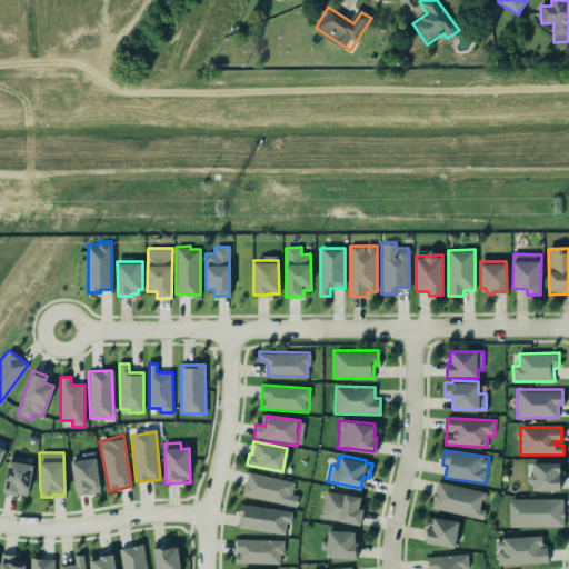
[(76,495),(100,491),(99,485),(100,483),(96,457),(71,460),(76,495)]
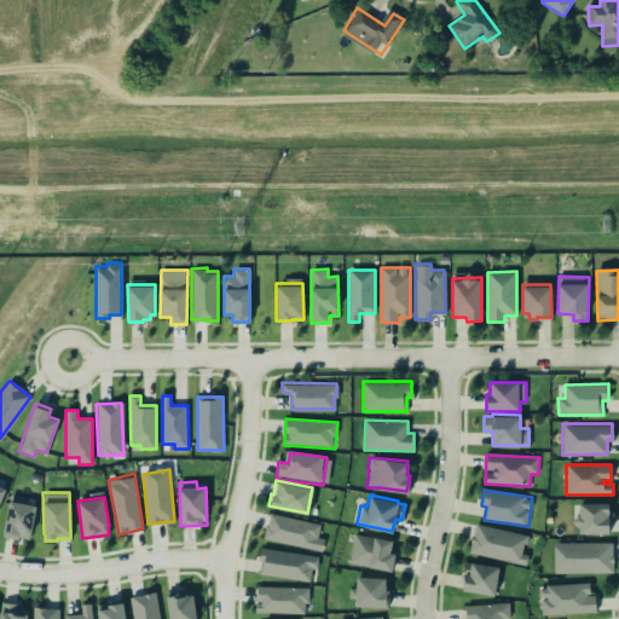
[(578,502),(608,502),(608,513),(607,513),(607,514),(608,514),(608,531),(579,532),(578,525),(577,525),(571,520),(577,514),(578,514),(578,502)]
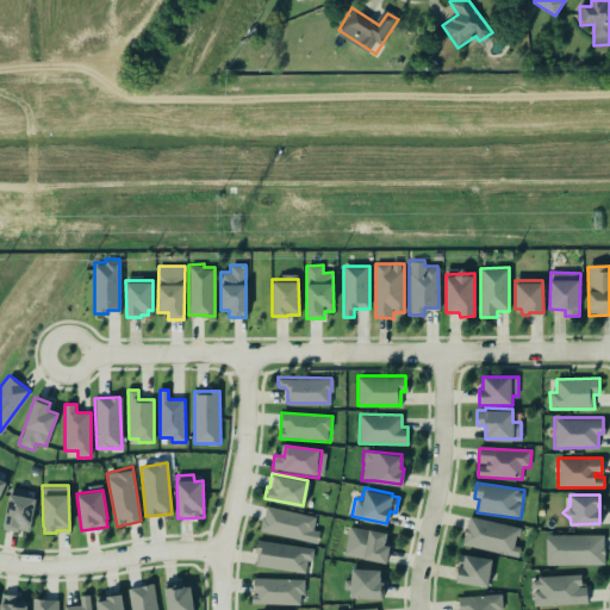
[(10,498),(38,502),(33,533),(6,529),(10,498)]
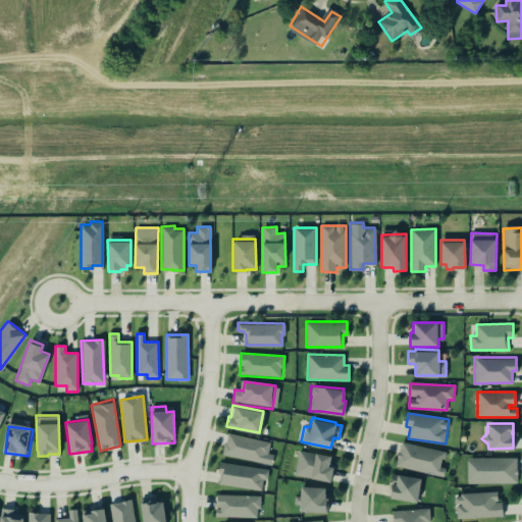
[(221,453),(261,463),(263,454),(266,454),(269,441),(226,431),(221,453)]
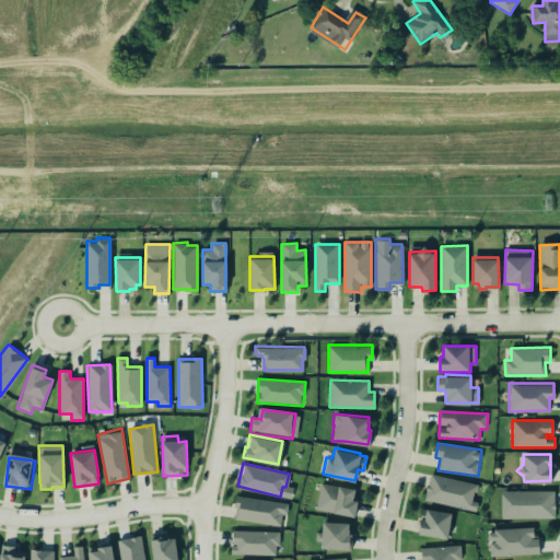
[(476,512),(478,503),(474,502),(477,485),(431,475),(424,501),(476,512)]
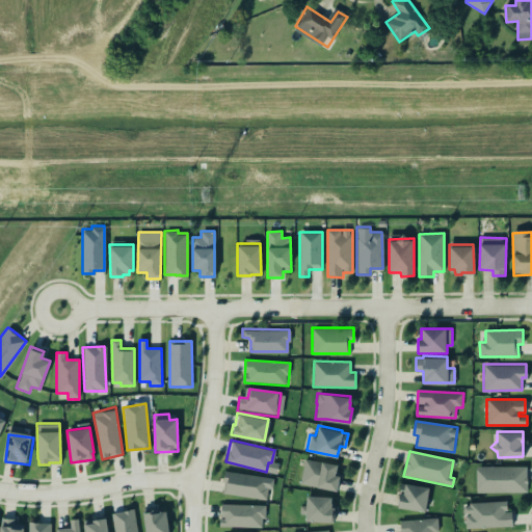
[(338,475),(336,489),(299,482),(303,458),(320,461),(320,460),(337,463),(334,474),(338,475)]
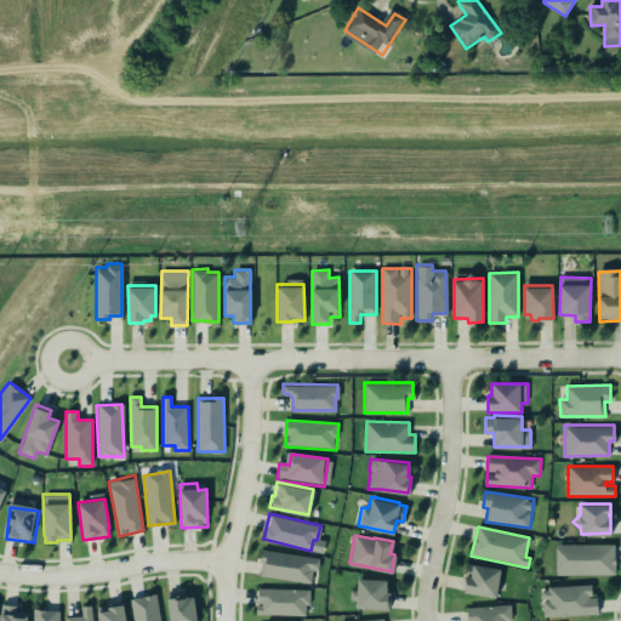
[(556,546),(557,576),(616,575),(615,545),(556,546)]
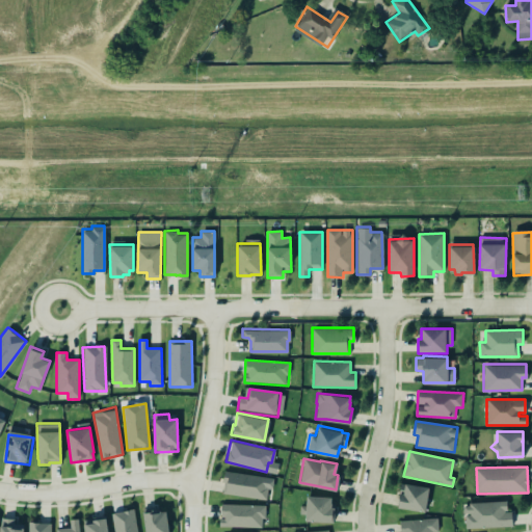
[(269,501),(272,479),(227,472),(223,494),(269,501)]
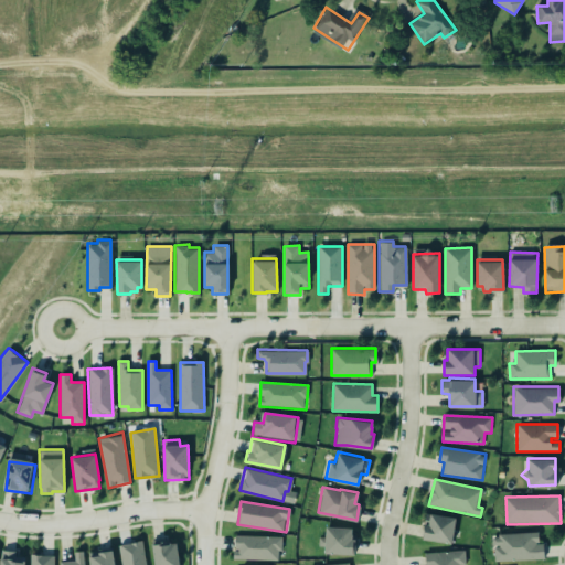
[(456,518),(427,514),(424,541),(452,543),(456,518)]
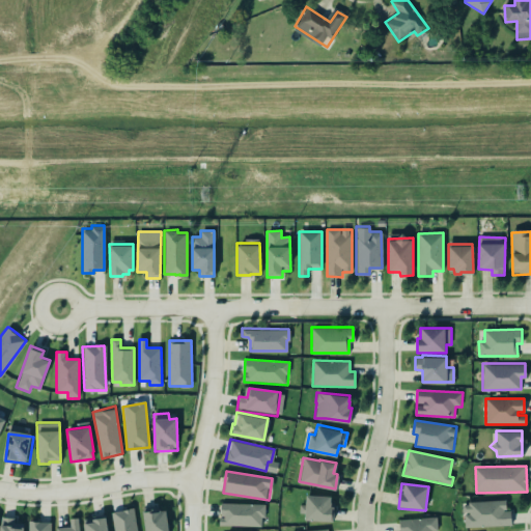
[(333,497),(306,496),(305,522),(332,522),(333,497)]
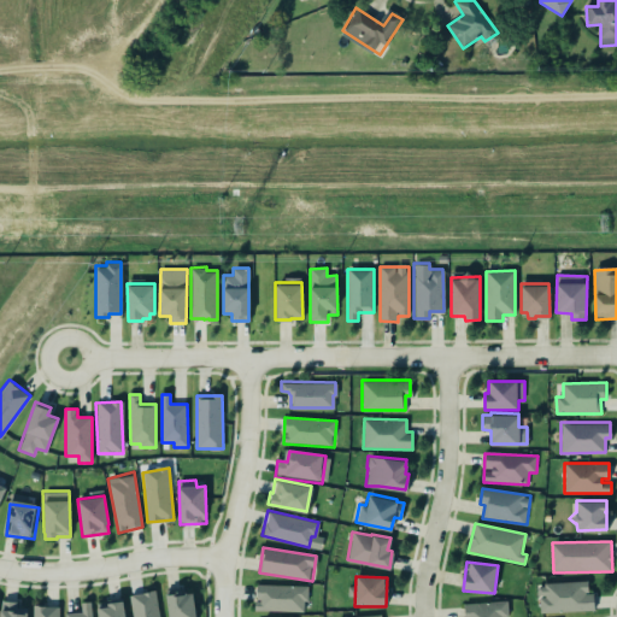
[(593,609),(592,592),(585,593),(585,591),(587,591),(587,580),(544,582),(544,586),(536,586),(538,594),(544,594),(544,597),(539,597),(539,612),(593,609)]
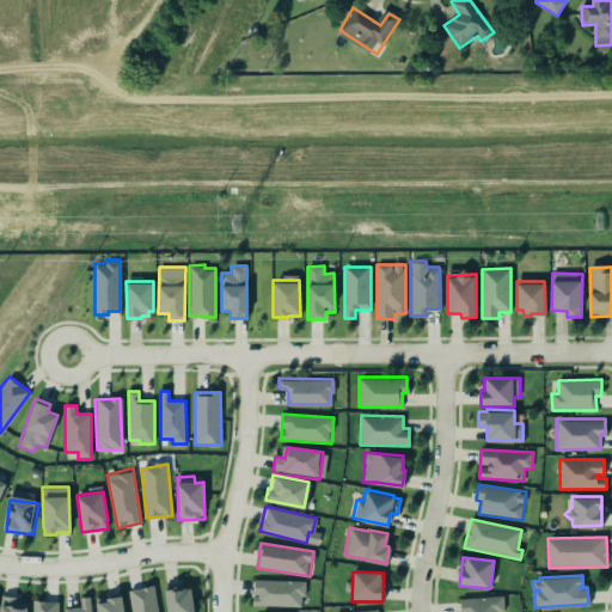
[(254,579),(305,580),(304,594),(300,594),(300,605),(251,604),(251,595),(257,595),(257,593),(252,593),(254,579)]
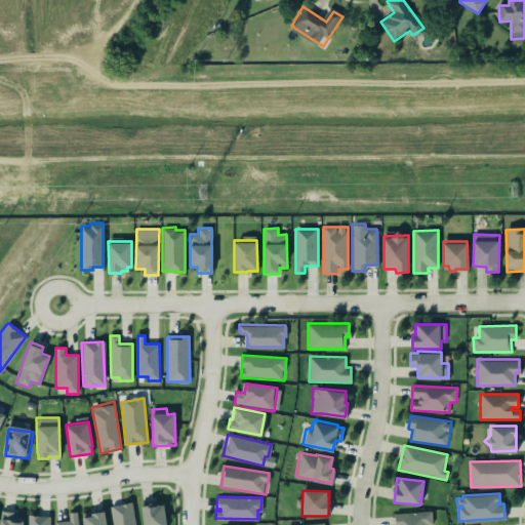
[(110,507),(112,524),(135,524),(132,500),(126,501),(127,501),(121,503),(112,505),(112,506),(110,506),(110,507)]
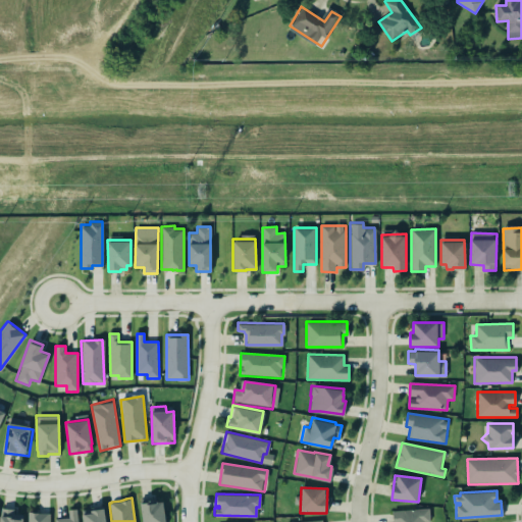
[(165,521),(163,500),(141,503),(143,521),(165,521)]
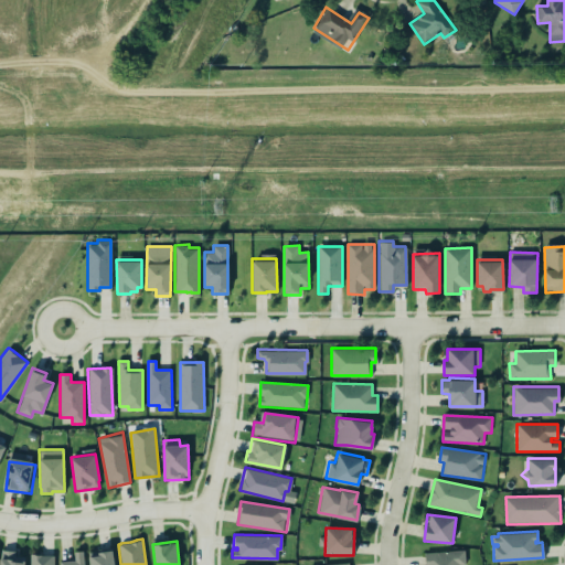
[(113,548),(115,564),(89,564),(88,555),(98,553),(98,551),(113,548)]
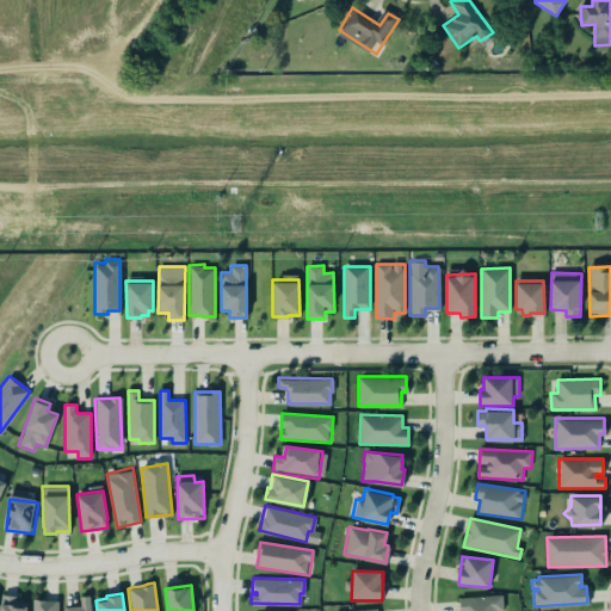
[(460,610),(458,597),(503,593),(504,610),(498,610),(460,610)]
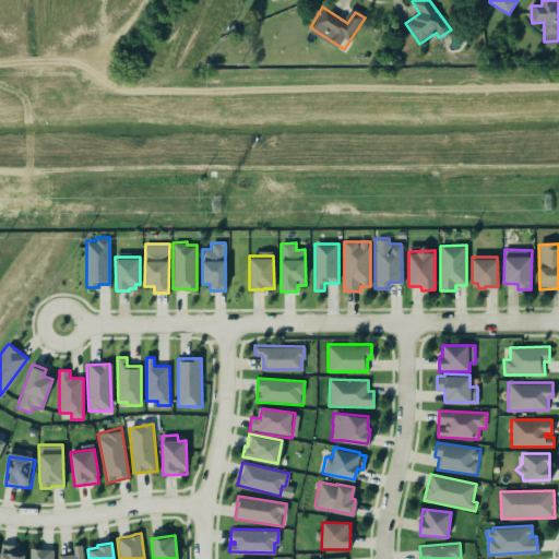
[(0,558),(23,558),(24,554),(21,554),(23,555),(15,554),(14,554),(15,545),(7,544),(1,544),(0,554),(0,558)]
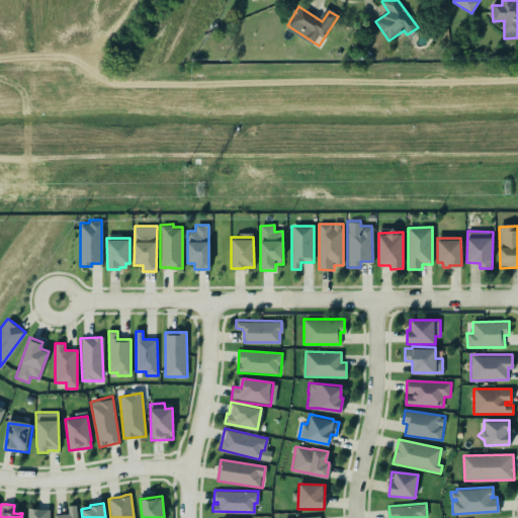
[(57,516),(57,517),(77,517),(77,506),(69,506),(69,515),(57,516)]
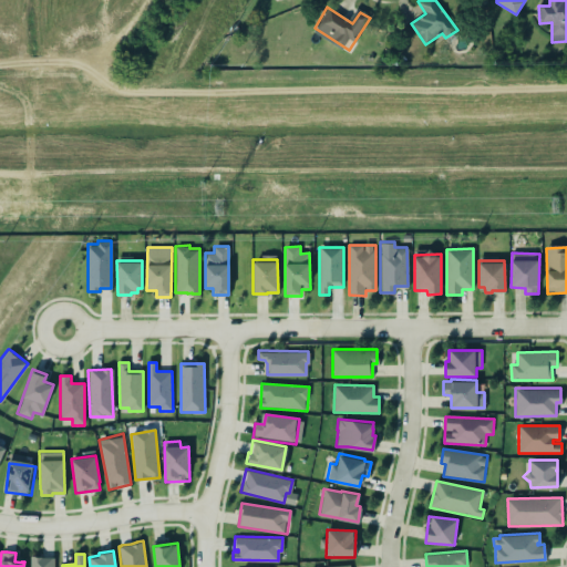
[(30,555),(30,566),(53,566),(53,557),(41,557),(41,556),(37,556),(34,556),(34,555),(30,555)]
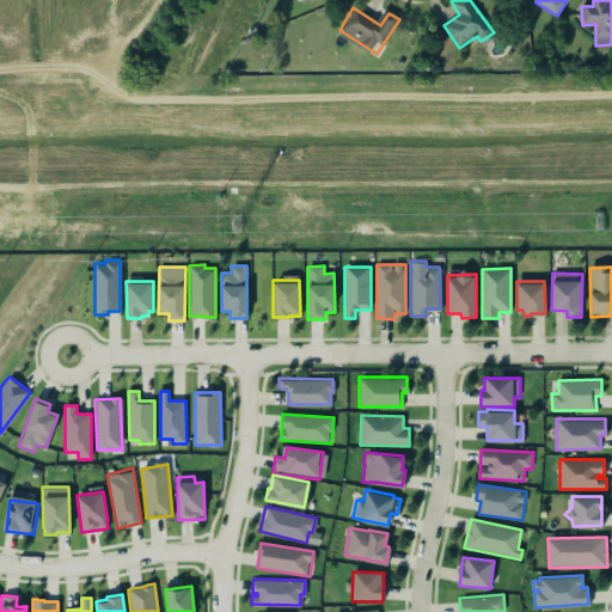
All buildings are outlined.
